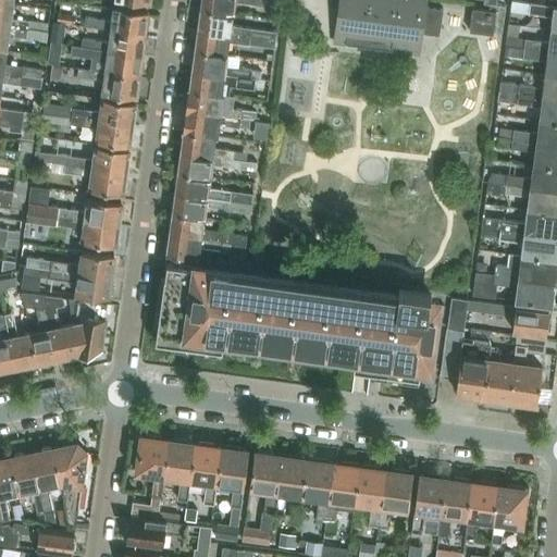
[(268,0),(200,0),(199,5),(202,5),(201,9),(234,13),(236,1),(268,5),(268,0)]
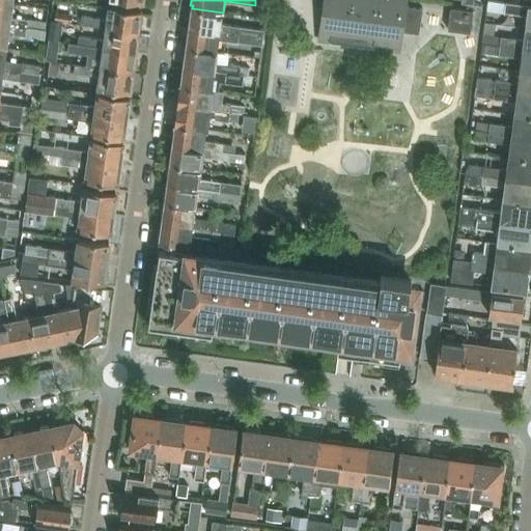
[(399,52),(402,30),(419,32),(422,8),(406,6),(406,0),(324,0),(318,40),(399,52)]
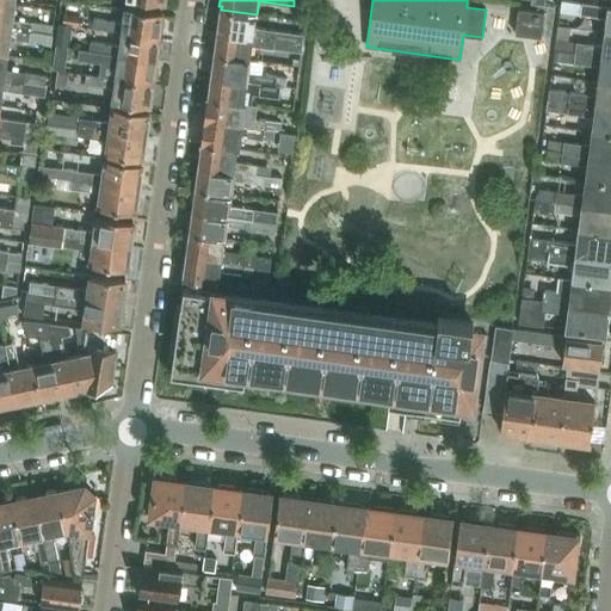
[(563,0),(560,0),(560,10),(580,13),(581,2),(563,0)]
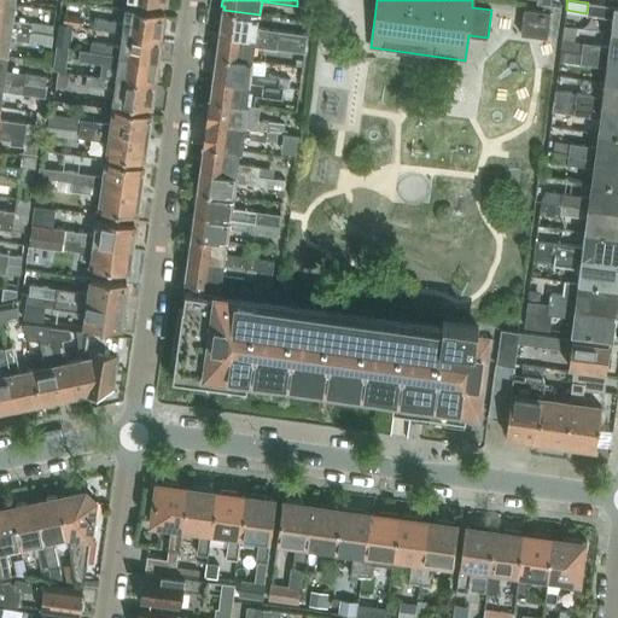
[(16,4),(0,1),(0,28),(31,33),(34,22),(15,19),(16,4)]
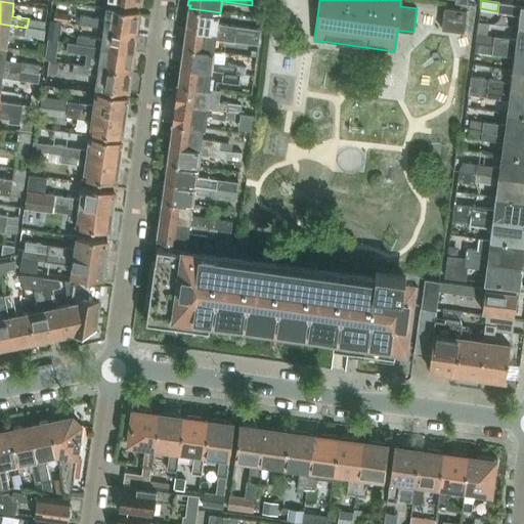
[(523,5),(498,2),(497,11),(519,14),(517,27),(523,27),(523,5)]
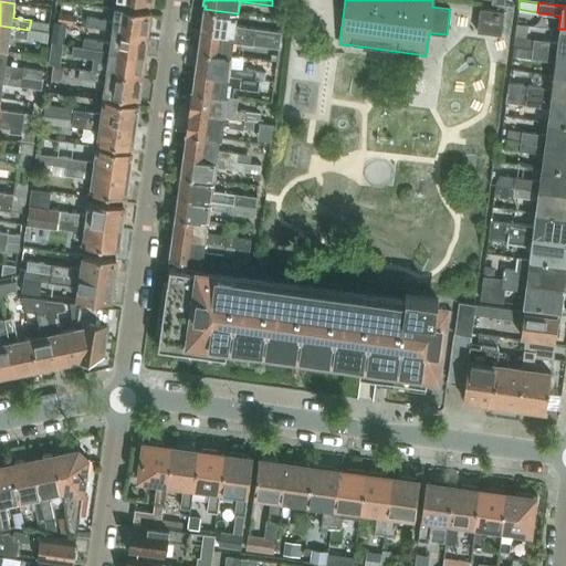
[(149,16),(150,12),(115,7),(113,20),(87,16),(86,24),(86,25),(112,29),(147,34),(148,25),(150,24),(152,18),(149,16)]
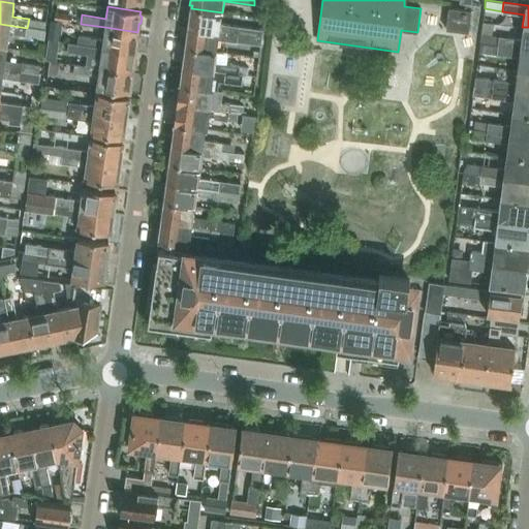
[(470,22),(471,10),(448,7),(447,19),(446,29),(468,32),(470,22)]
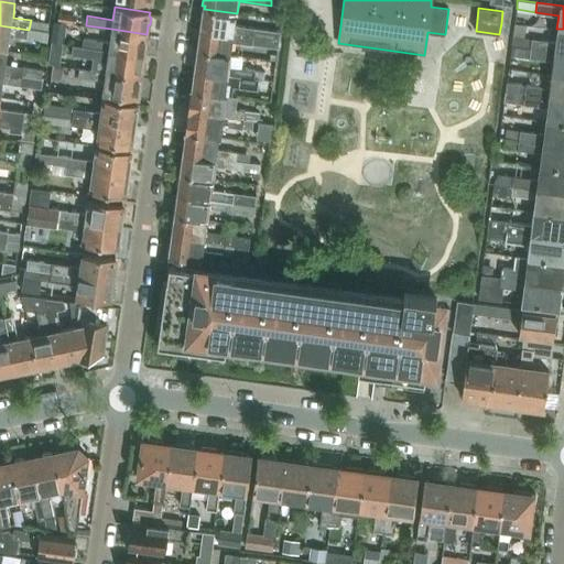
[(199,28),(199,29),(278,39),(279,31),(236,24),(237,13),(204,9),(204,11),(202,11),(199,20),(203,21),(202,28),(199,28)]
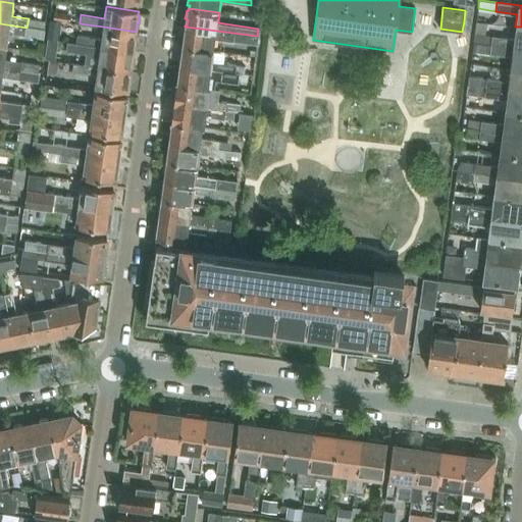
[(53,19),(53,20),(67,22),(68,13),(56,11),(55,11),(53,19)]
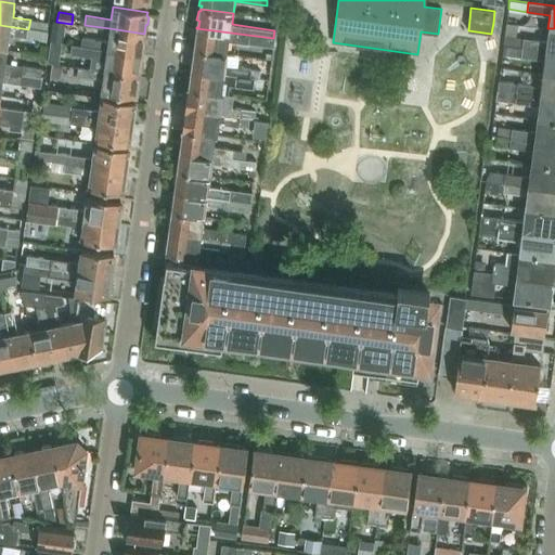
[(28,29),(47,31),(48,22),(30,20),(28,29)]
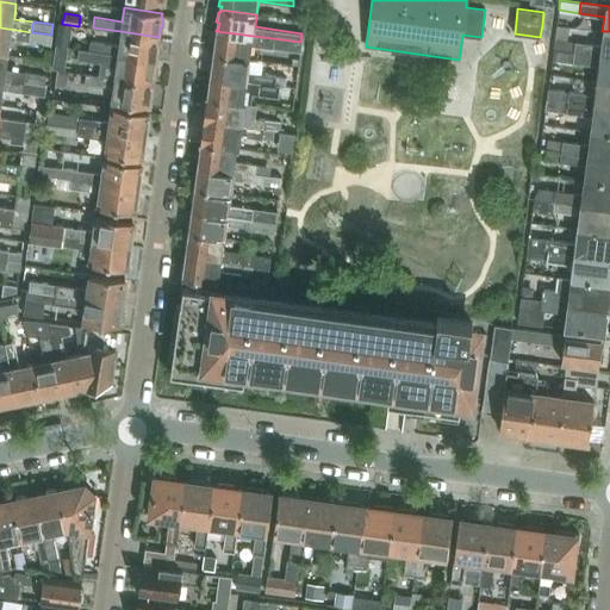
[(556,24),(553,49),(573,53),(576,41),(568,41),(570,26),(556,24)]
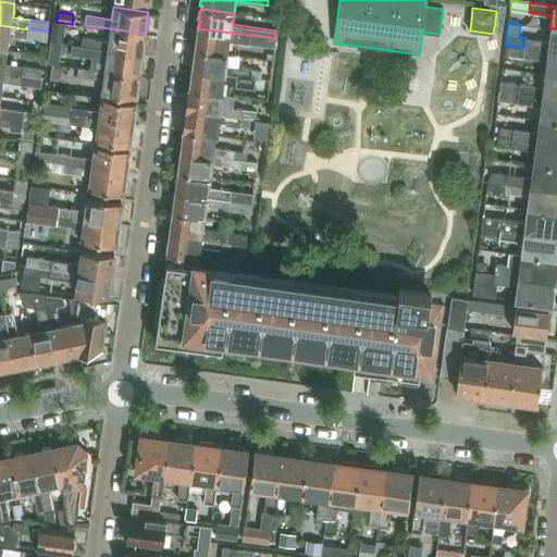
[(0,48),(8,49),(10,35),(27,38),(28,29),(0,25),(0,48)]
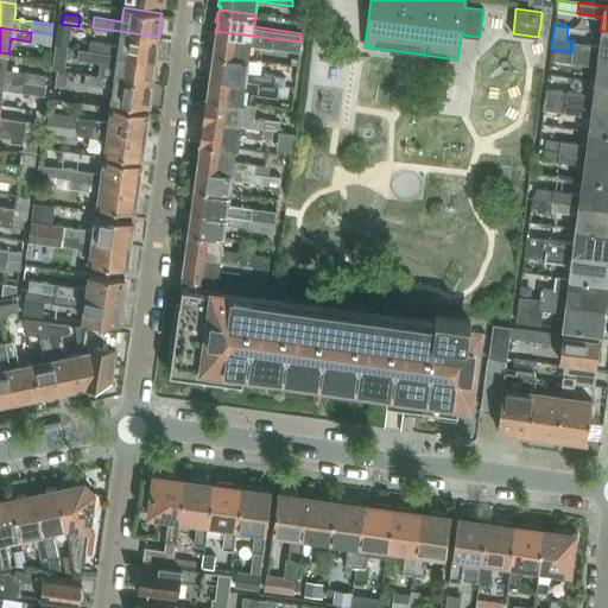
[(89,51),(154,61),(156,51),(159,49),(159,43),(158,39),(158,37),(120,31),(119,44),(90,40),(89,51)]
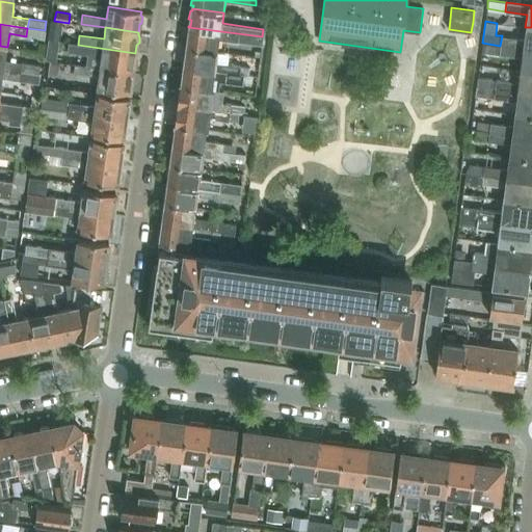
[(218,51),(219,40),(261,45),(262,36),(188,27),(188,28),(190,29),(189,35),(186,34),(185,44),(188,44),(187,47),(218,51)]
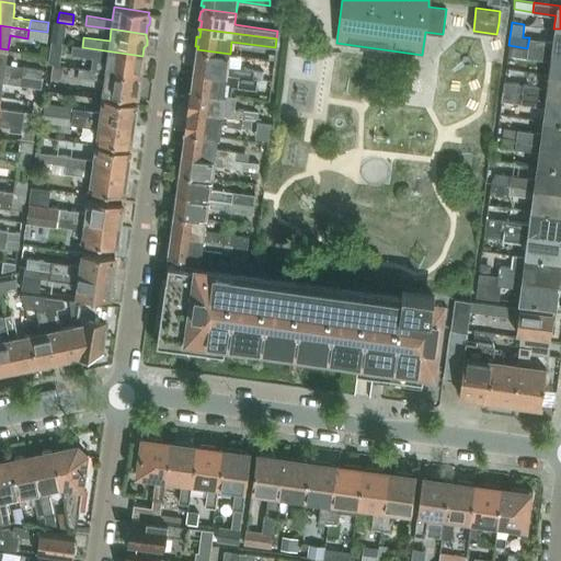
[(552,41),(529,37),(527,48),(560,52),(560,29),(553,29),(552,41)]
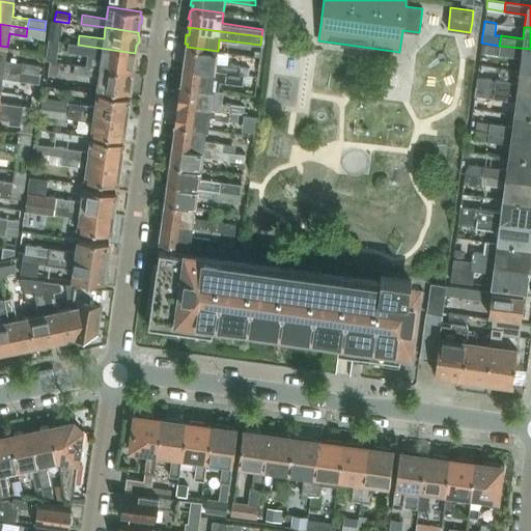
[(26,36),(44,38),(45,30),(27,28),(26,36)]
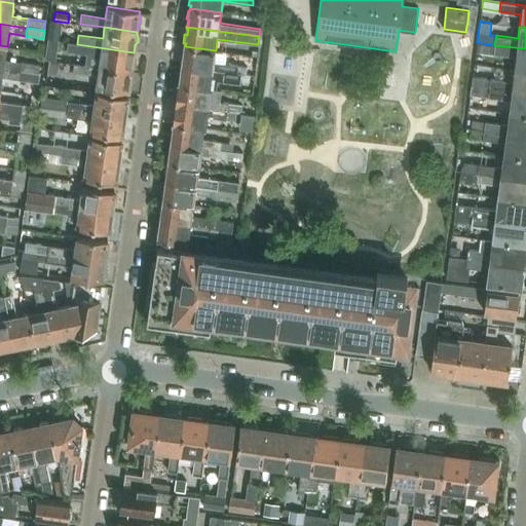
[(49,31),(48,39),(59,40),(60,32),(49,31)]
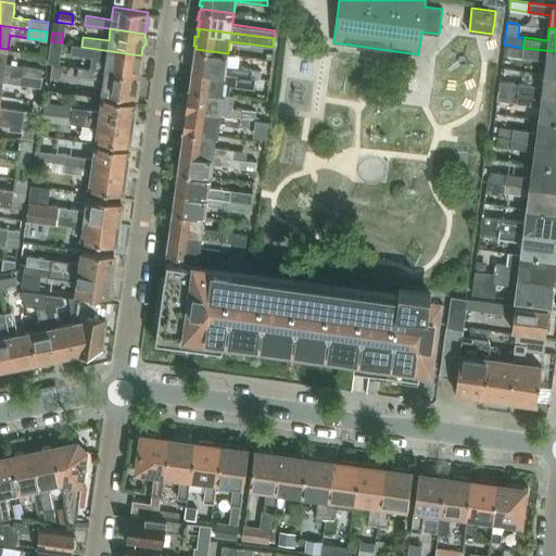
[(62,42),(51,41),(48,62),(59,63),(62,42)]
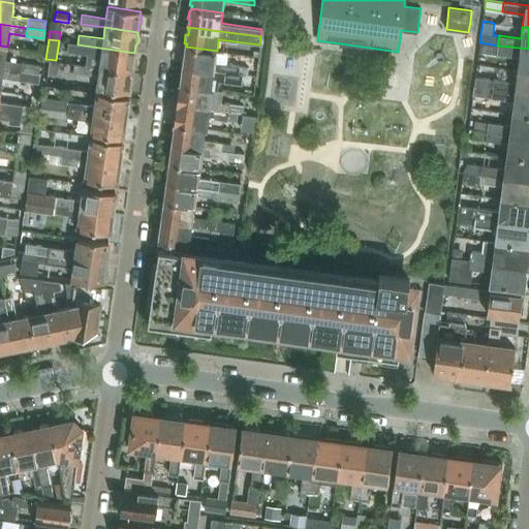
[(87,54),(86,65),(99,67),(132,72),(132,69),(134,70),(135,60),(133,60),(134,53),(78,44),(68,42),(67,51),(87,54)]
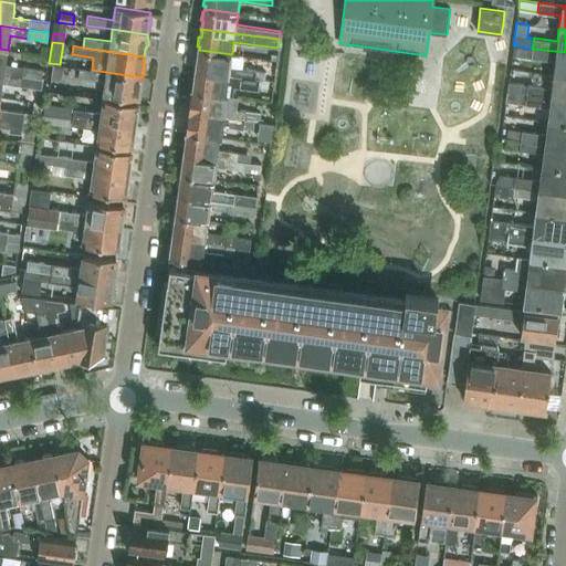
[(513,45),(512,53),(531,55),(532,49),(513,45)]
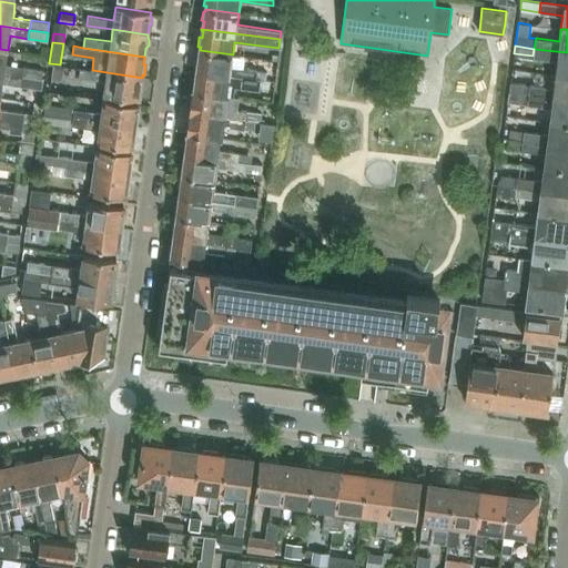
[(8,50),(0,49),(0,72),(42,79),(43,69),(6,64),(8,50)]
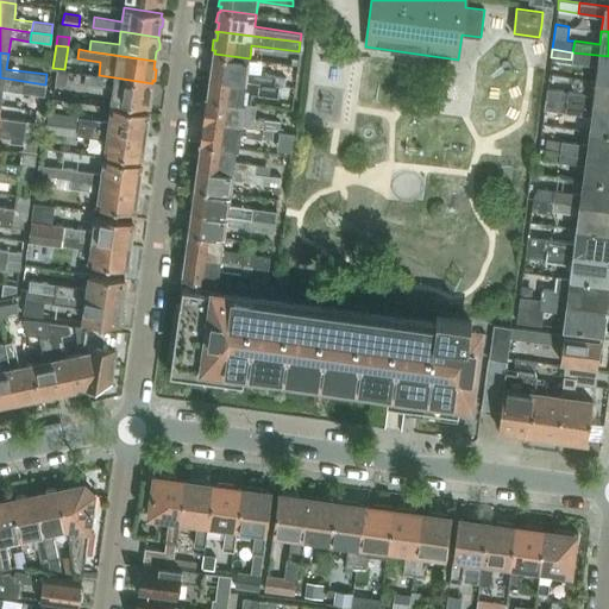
[(571,63),(597,66),(595,80),(608,82),(608,56),(572,52),(571,60),(571,63)]
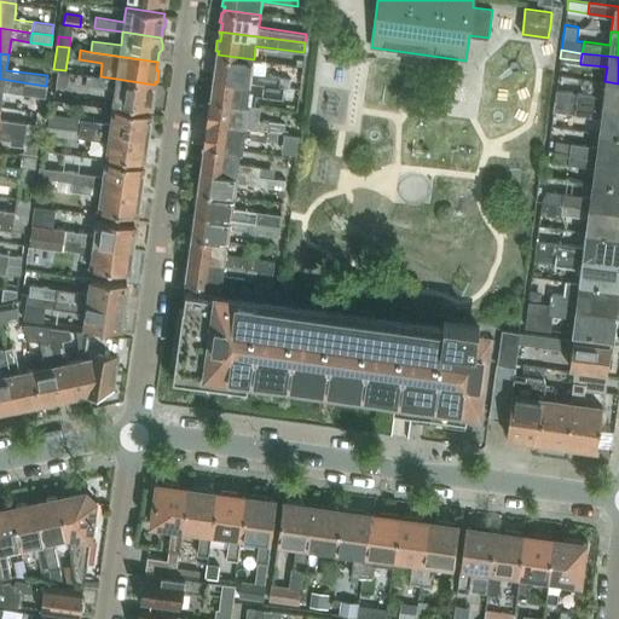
[(213,76),(213,77),(279,85),(279,76),(281,75),(252,71),(254,59),(218,55),(218,58),(214,57),(213,68),(217,68),(215,75),(213,75),(213,76)]
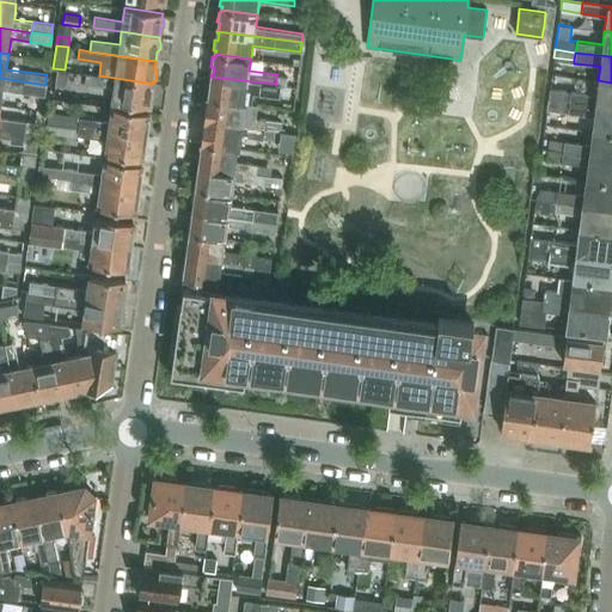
[(57,71),(56,79),(67,80),(68,72),(57,71)]
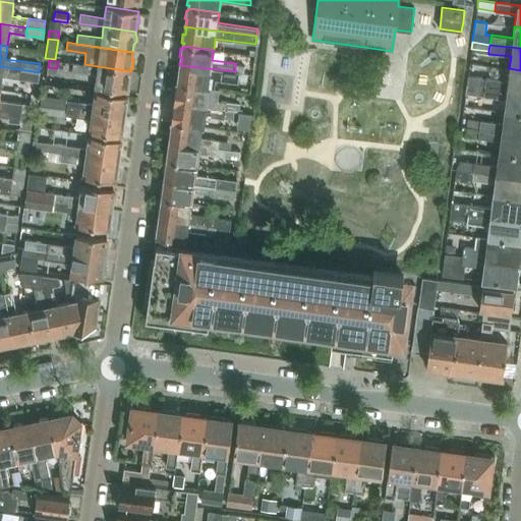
[(95,87),(127,92),(127,89),(129,88),(130,81),(128,79),(130,71),(98,66),(84,64),(73,62),(72,70),(97,74),(95,87)]
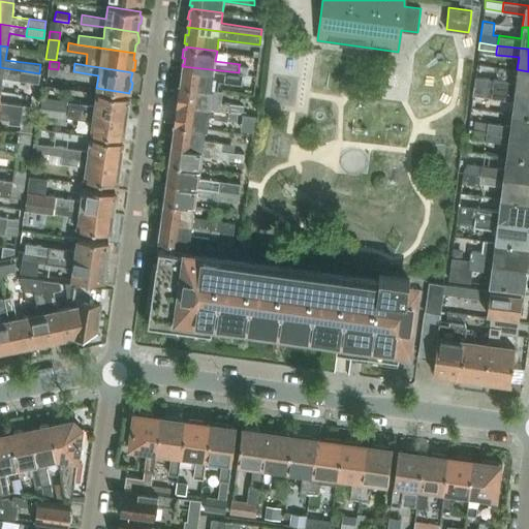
[(239,65),(239,72),(243,73),(247,73),(248,66),(239,65)]
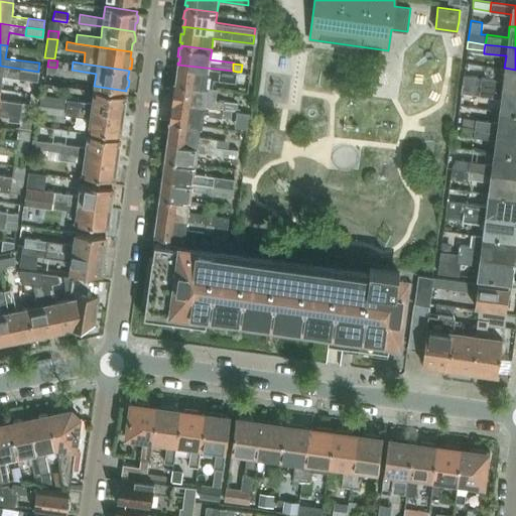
[(175,72),(174,80),(176,81),(176,83),(175,83),(208,88),(208,87),(213,88),(214,79),(235,82),(236,80),(237,72),(233,71),(177,65),(177,66),(178,66),(177,72),(175,72)]
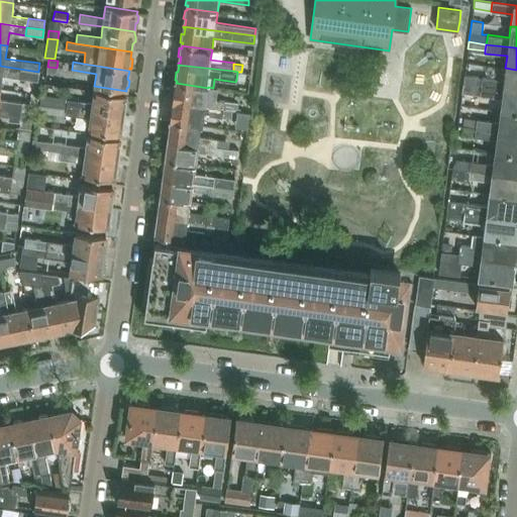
[(3,75),(7,76),(7,77),(38,81),(39,72),(38,72),(0,66),(0,88),(1,88),(3,75)]
